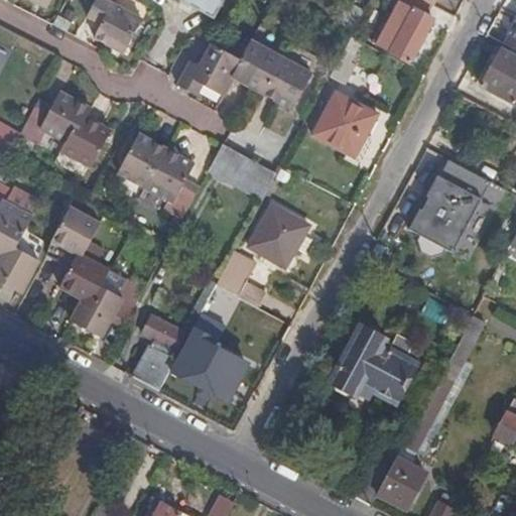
[(30,0),(45,8),(49,0),(30,0)]
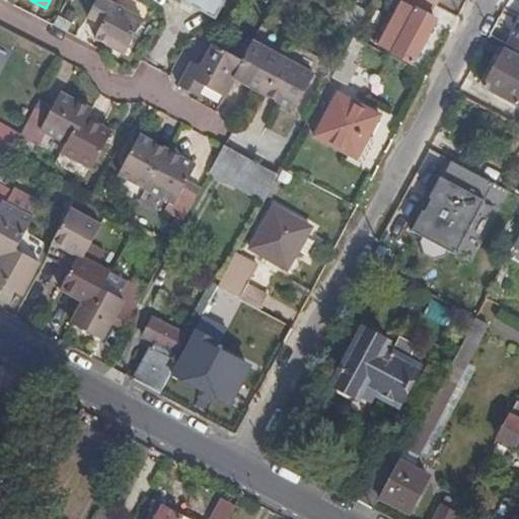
[(117,4),(119,0),(96,0),(93,7),(106,15),(102,22),(96,34),(125,51),(143,16),(117,4)]
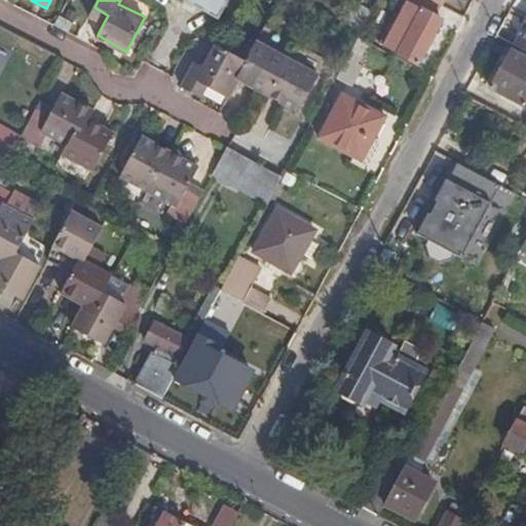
[(190,0),(219,15),(226,0),(190,0)]
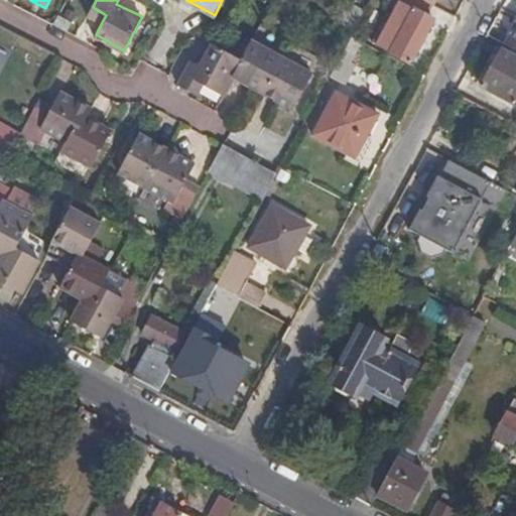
[(392,0),(394,1),(391,7),(397,11),(379,43),(414,62),(439,19),(430,14),(405,1),(405,0),(392,0)]
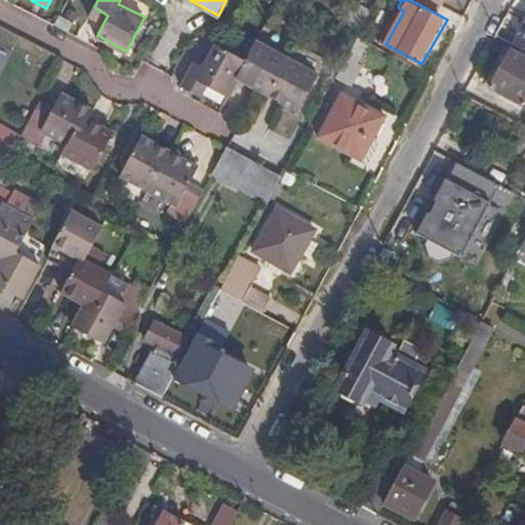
[(438,14),(443,4),(434,0),(412,0),(412,1),(438,14)]
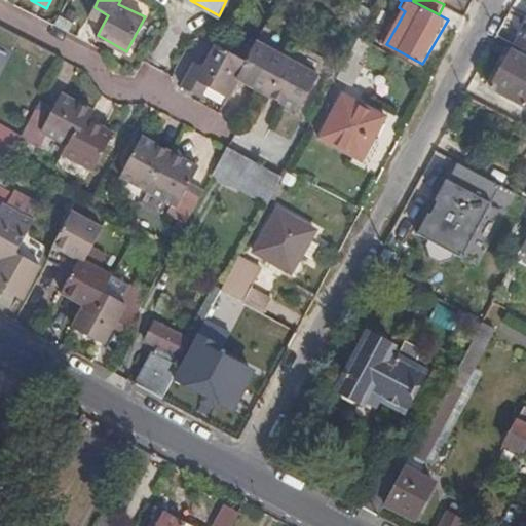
[(90,14),(104,23),(108,15),(95,7),(90,14)]
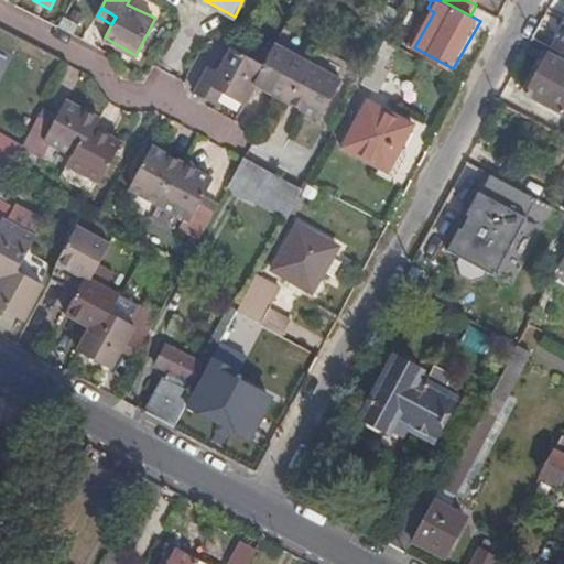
[(67,19),(77,24),(82,15),(73,10),(67,19)]
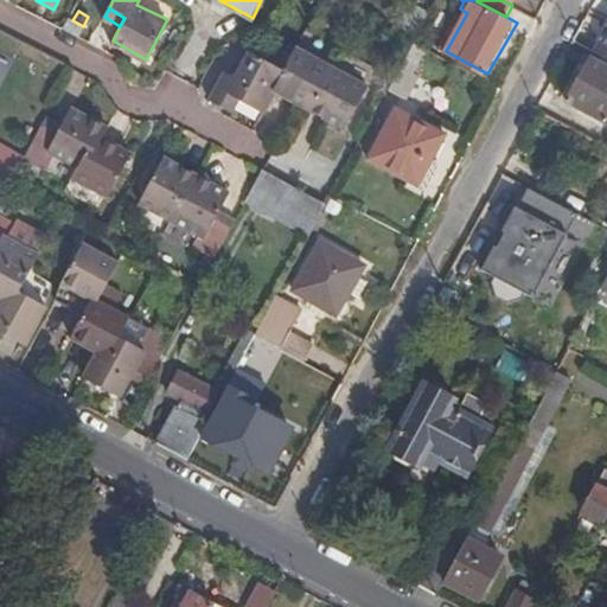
[(77,37),(83,26),(68,18),(63,29),(77,37)]
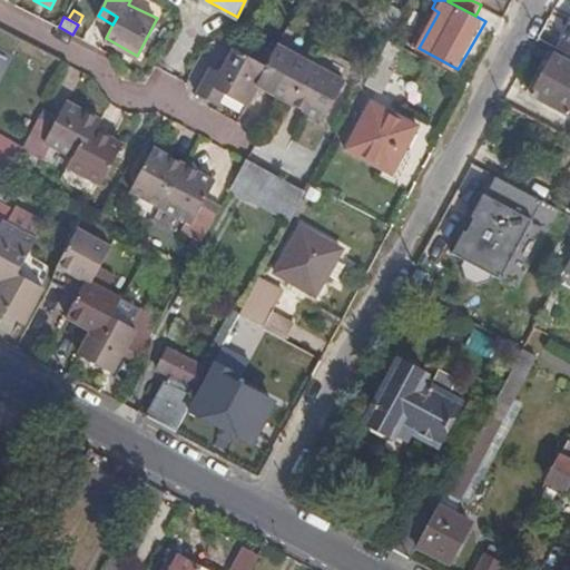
[(290,100),(311,59),(278,42),(268,62),(257,81),(290,100)]
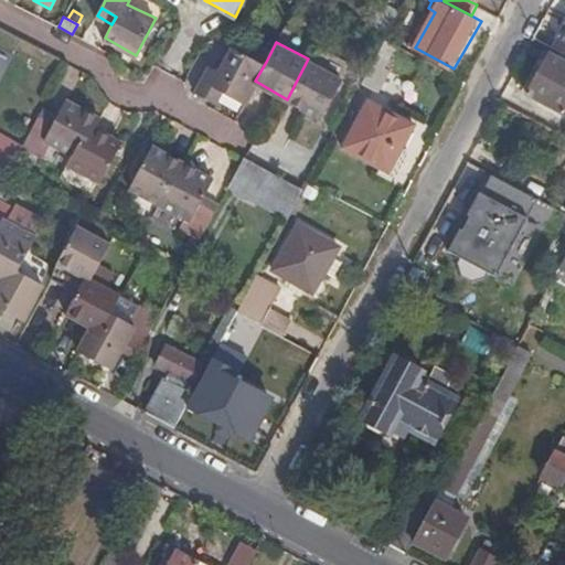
[(255,81),(266,62),(233,43),(219,67),(209,63),(195,89),(216,103),(223,91),(245,103),(255,81)]
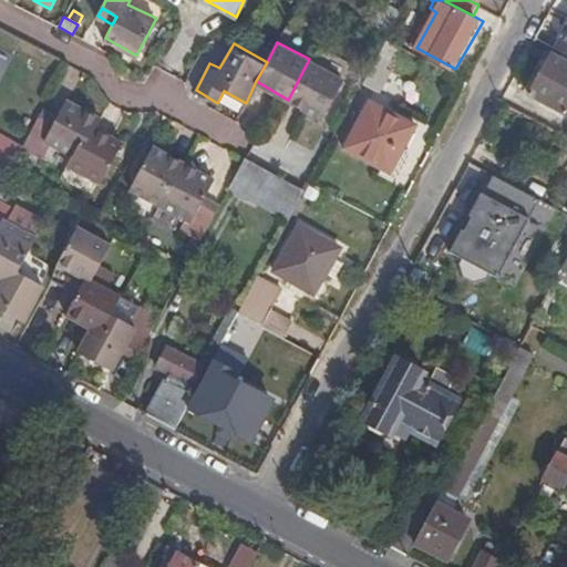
[(566,115),(566,58),(553,50),(527,93),(566,115)]
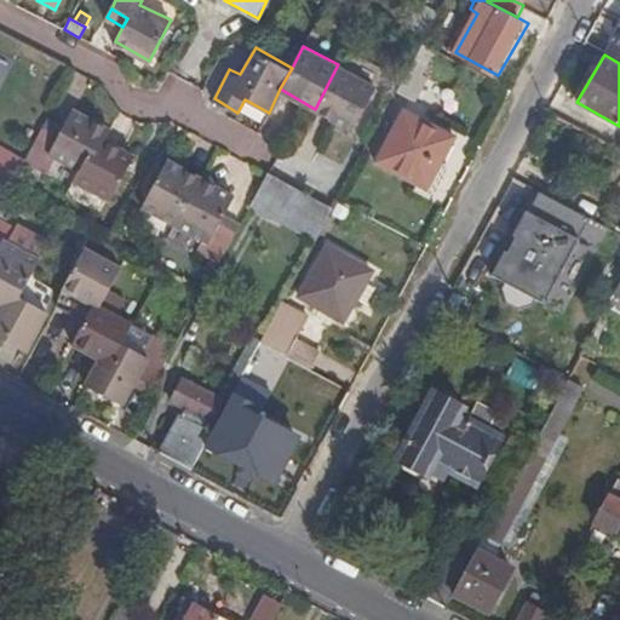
[(377,86),(338,64),(315,109),(352,128),(377,86)]
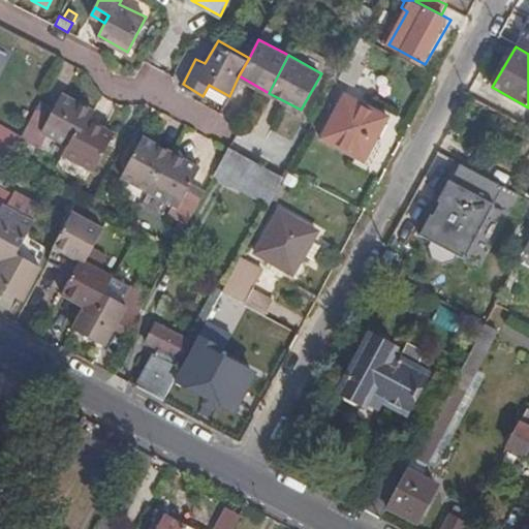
[(36,109),(23,132),(94,169),(116,130),(88,118),(92,109),(61,92),(52,109),(50,115),(36,109)]
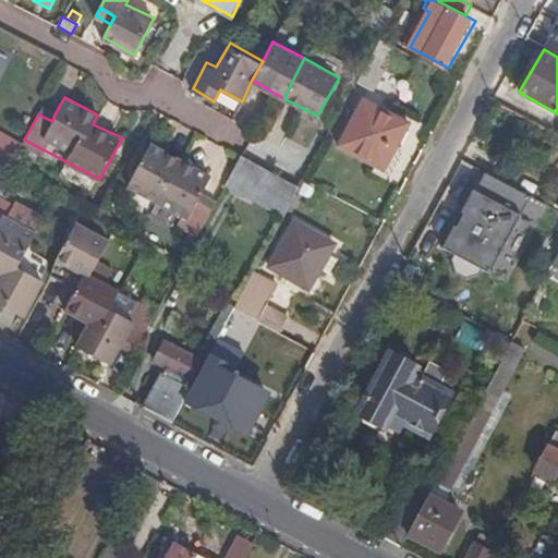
[(388,171),(412,125),(364,100),(340,145),(388,171)]
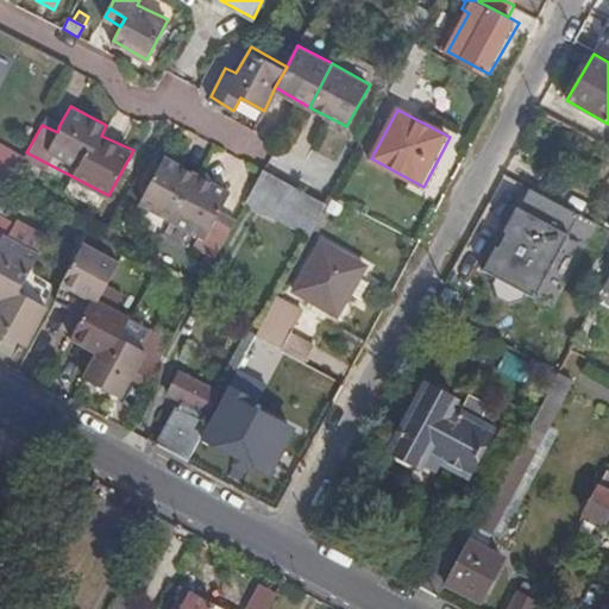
[(57,132),(60,125),(45,117),(42,125),(57,132)]
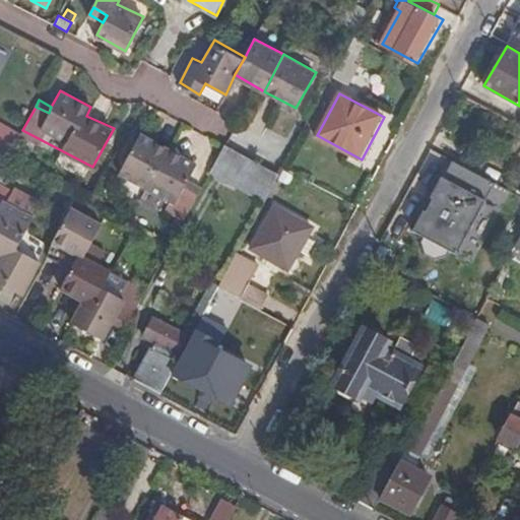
[(0,134),(16,143),(22,131),(0,120),(0,134)]
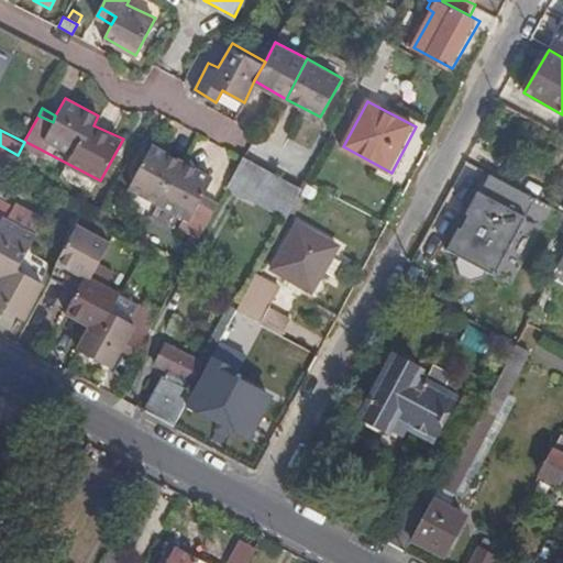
[(163,202),(184,159),(154,143),(131,186),(163,202)]
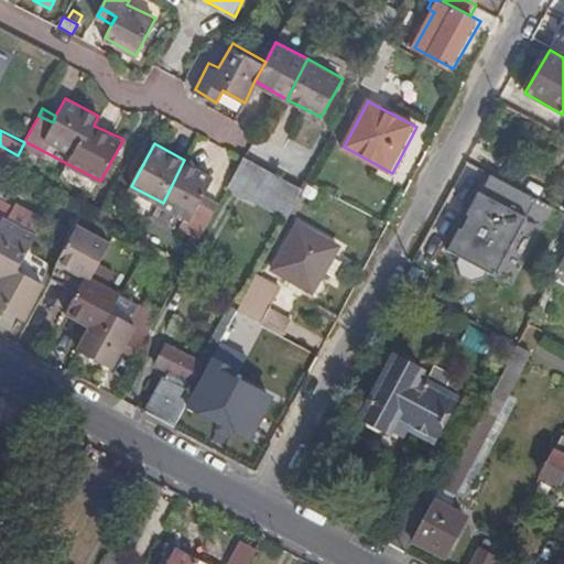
[(229,185),(288,216),(304,186),(245,155),(229,185)]
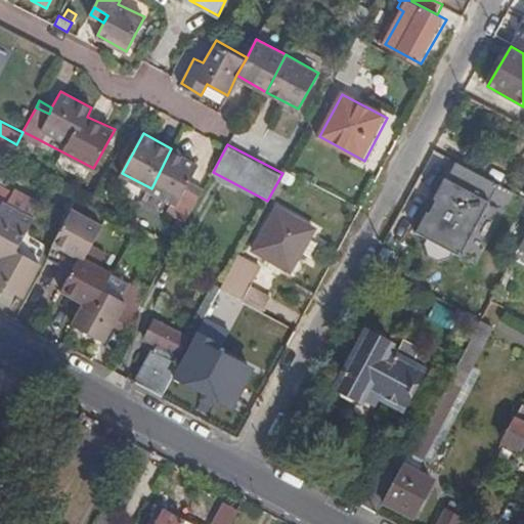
[(188,218),(201,194),(186,187),(200,164),(171,148),(151,188),(172,201),(169,208),(188,218)]
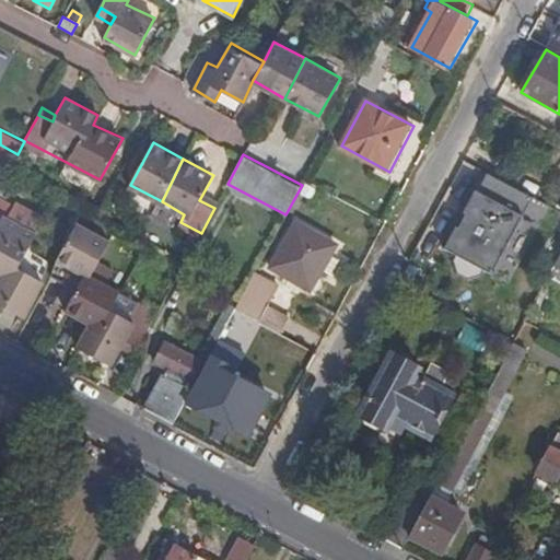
[(532,199),(487,174),(446,245),(491,270),(532,199)]
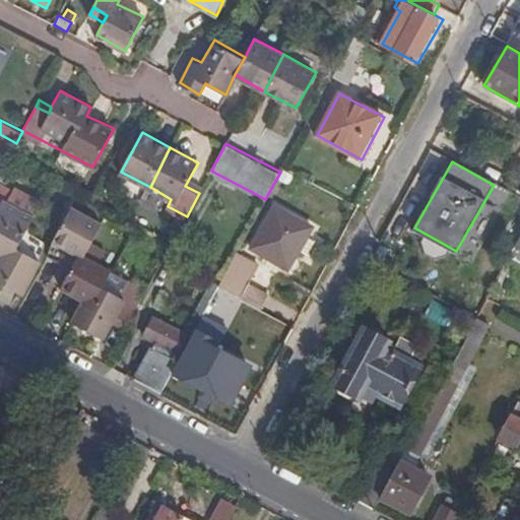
[(0,184),(0,249),(6,252),(11,245),(19,249),(38,218),(10,203),(14,192),(0,184)]
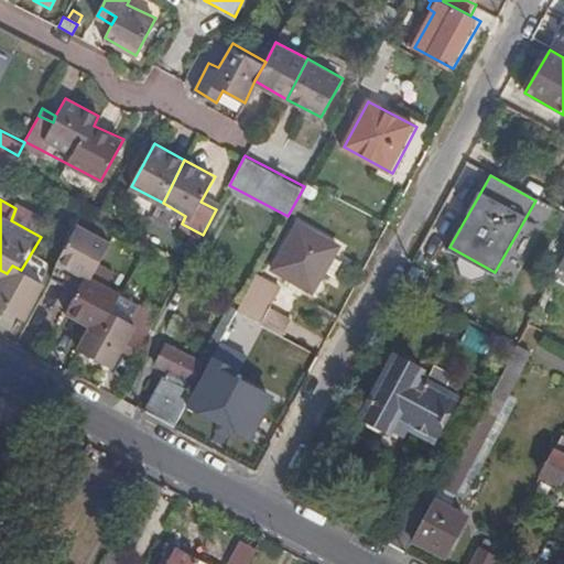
[(101,327),(111,311),(118,296),(120,293),(106,286),(114,272),(98,263),(109,243),(77,225),(60,260),(87,275),(73,304),(90,313),(87,320),(94,324),(101,327)]
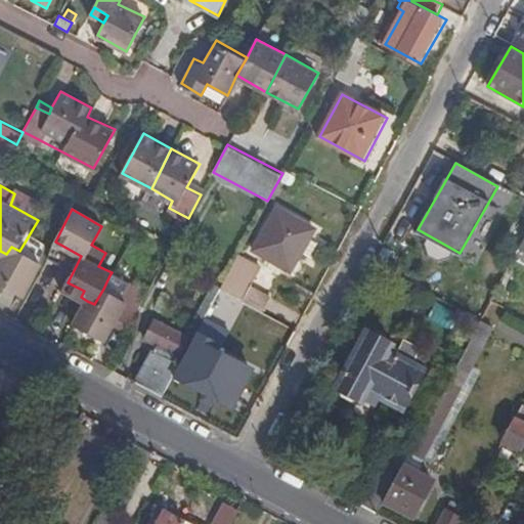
[(309,238),(313,230),(277,210),(256,251),(267,258),(264,264),(277,271),(280,264),(291,269),(301,252),(309,257),(317,244),(309,238)]
